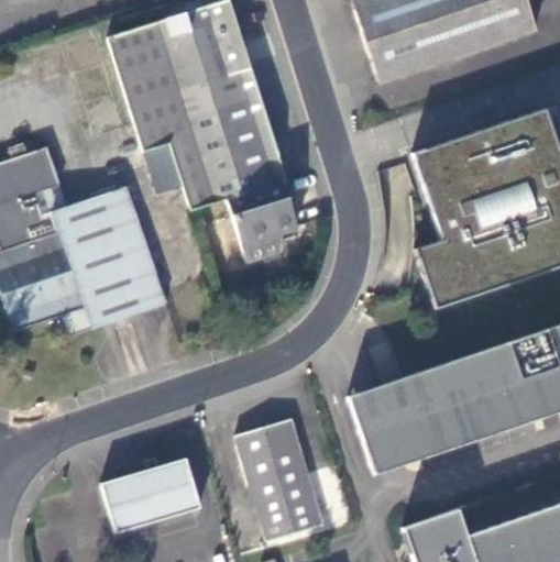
[(193,212),(229,201),(284,183),(289,182),(233,0),(221,0),(121,30),(160,149),(144,154),(157,194),(184,186),(193,212)]
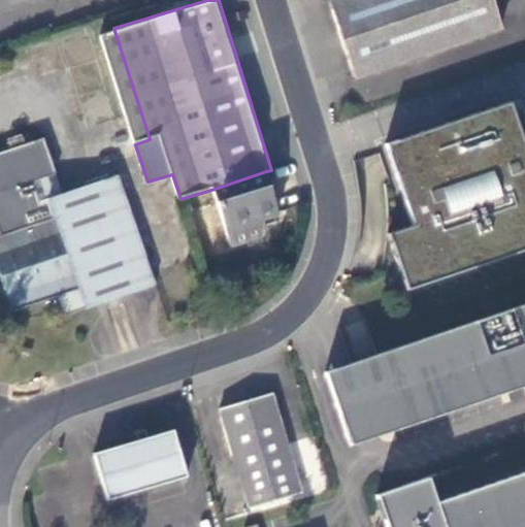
[(334,0),(331,1),(356,75),(502,28),(492,0),(334,0)]
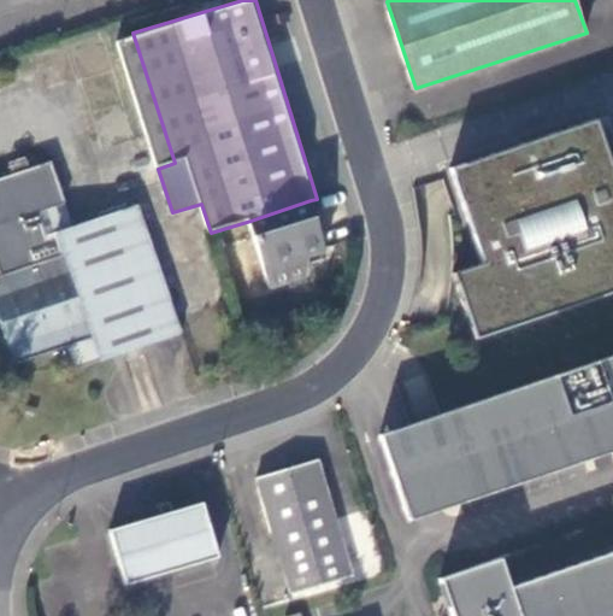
[(175,163),(133,33),(116,37),(158,169),(175,163)]
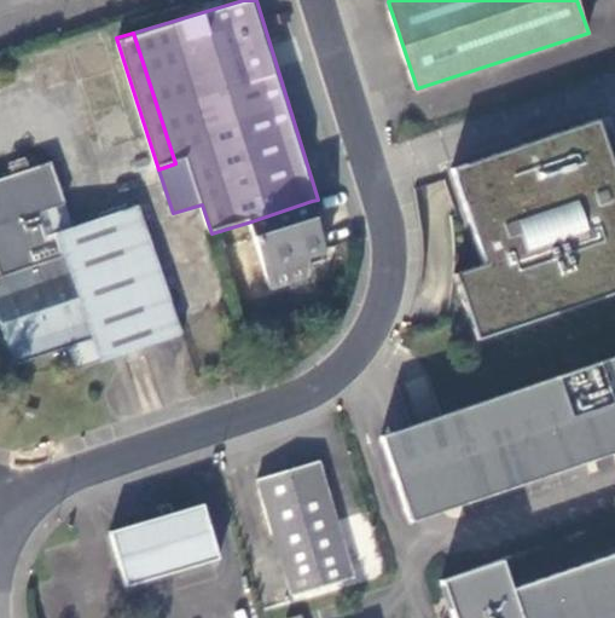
[(614,159),(599,111),(454,161),(485,259),(454,269),(475,335),(614,288),(614,159)]
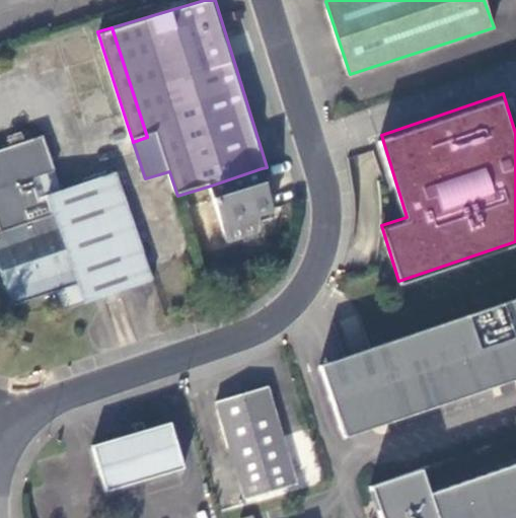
[(27,133),(10,139),(12,146),(29,140),(27,133)]
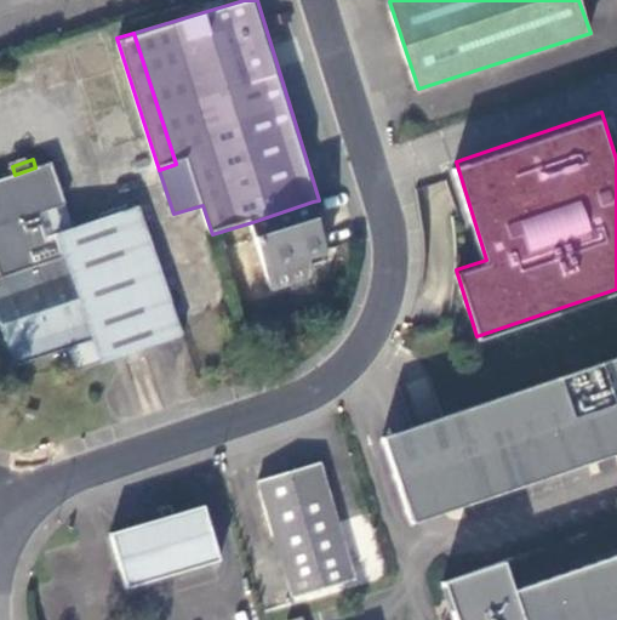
[(15,175),(0,178),(0,266),(3,273),(4,277),(0,277),(0,316),(16,365),(66,348),(73,373),(182,337),(141,206),(76,227),(56,161),(35,168),(15,175)]
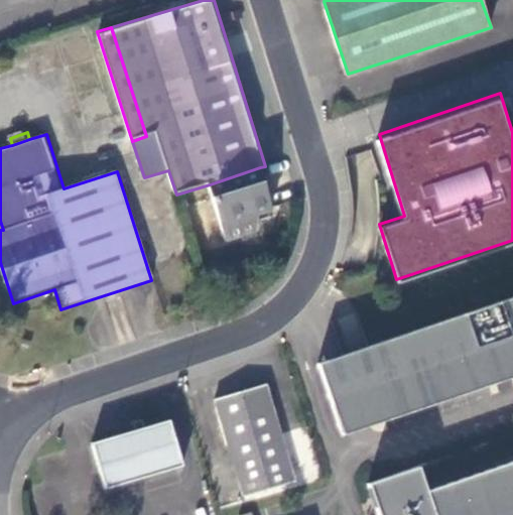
[(260,167),(210,184),(231,241),(259,232),(254,217),(273,211),(260,167)]
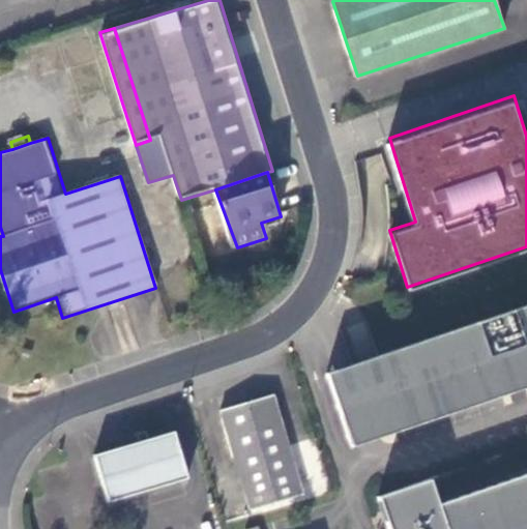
[(354,446),(526,387),(526,305),(329,373),(354,446)]
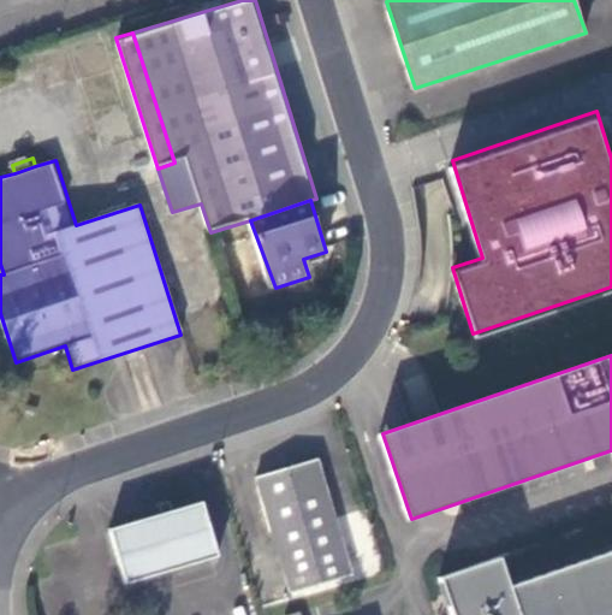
[(354,573),(319,457),(260,475),(293,590),(354,573)]
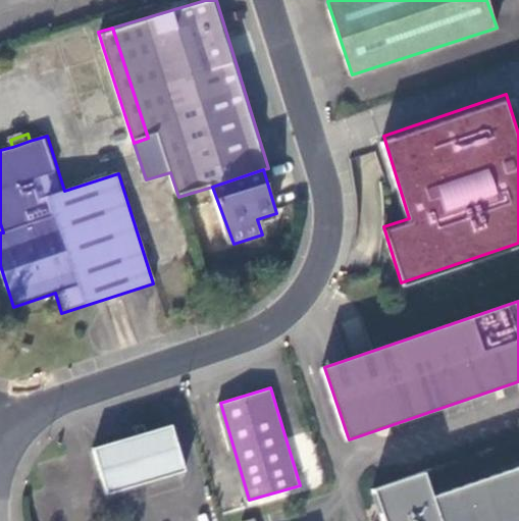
[(187,470),(173,424),(148,432),(145,424),(135,427),(137,435),(94,448),(108,493),(187,470)]
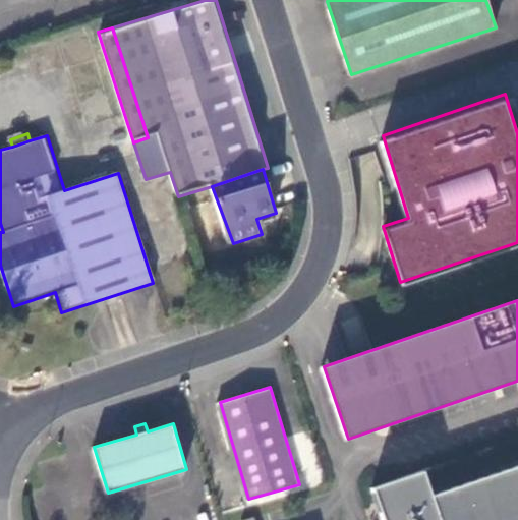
[(517,465),(432,495),(423,469),(372,486),(384,519),(517,519),(517,465)]
